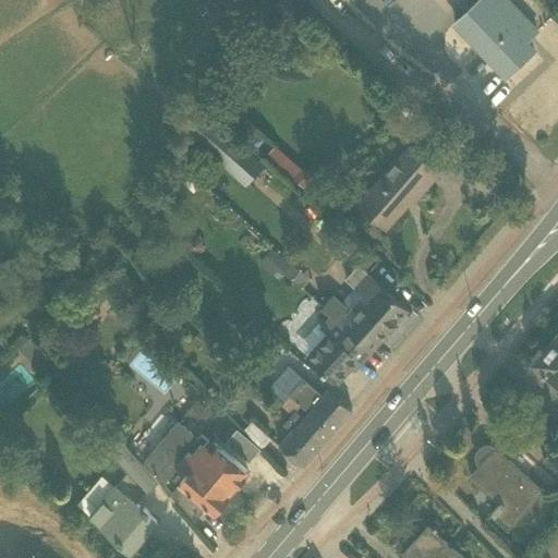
[(470,37),(506,76),(534,50),(526,41),(537,31),(508,0),(478,0),(469,9),(483,24),(470,37)]
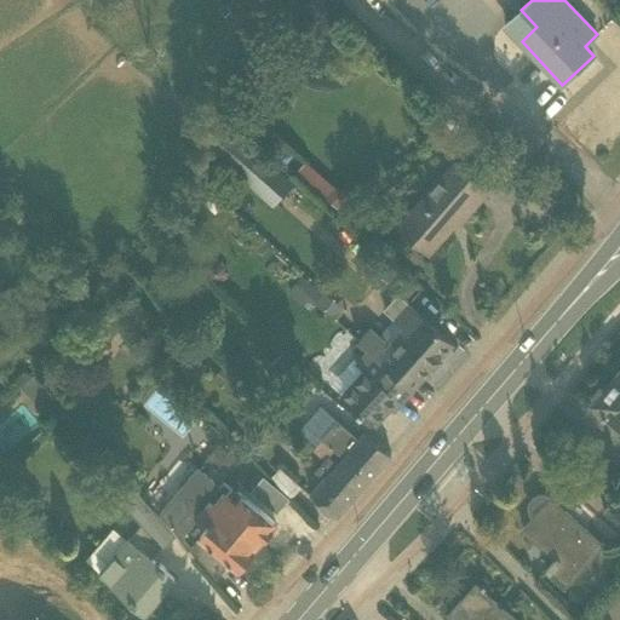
[(251,115),(241,126),(286,164),(294,153),(251,115)]
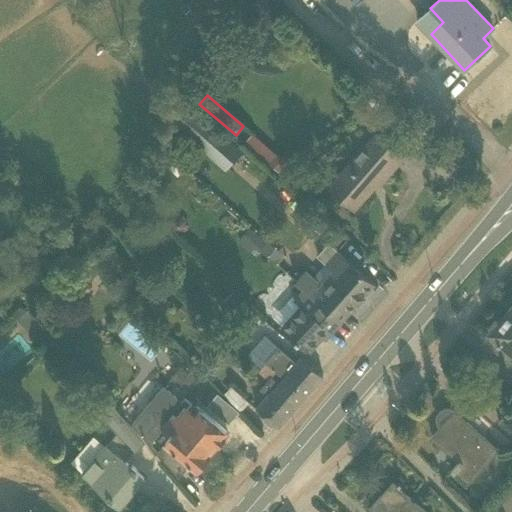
[(187,109),(173,125),(228,171),(241,155),(187,109)]
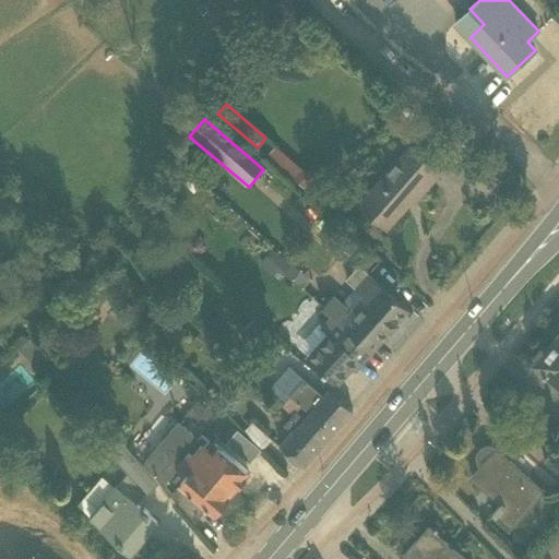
[(304,166),(302,167),(276,145),(269,154),(295,176),(307,186),(316,176),(304,166)]
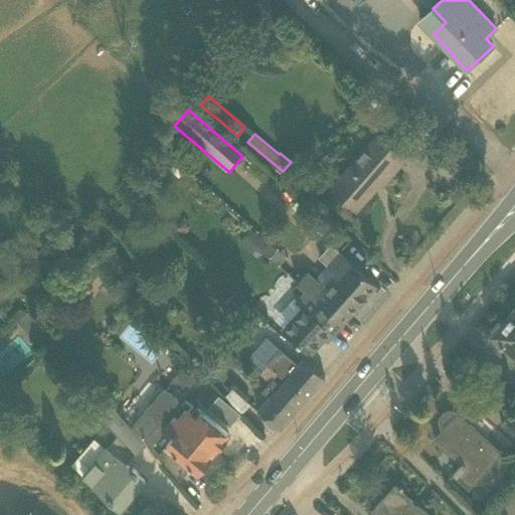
[(381,185),(406,157),(378,134),(332,187),(356,209),(379,183),(381,185)]
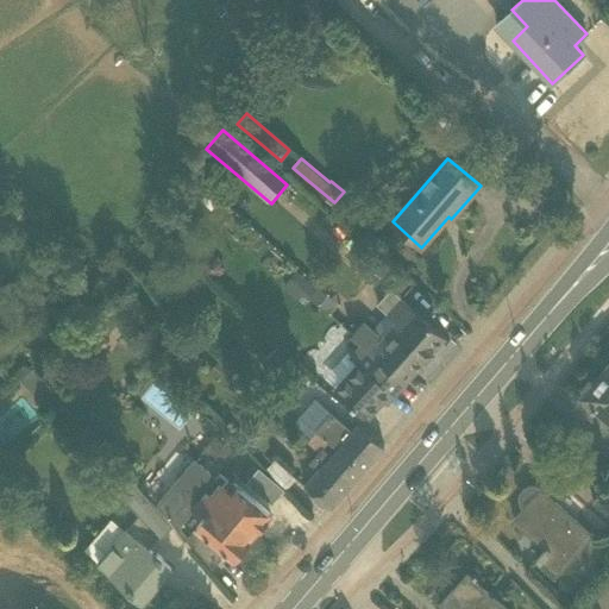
[(305,303),(318,288),(296,270),(283,286),(305,303)]
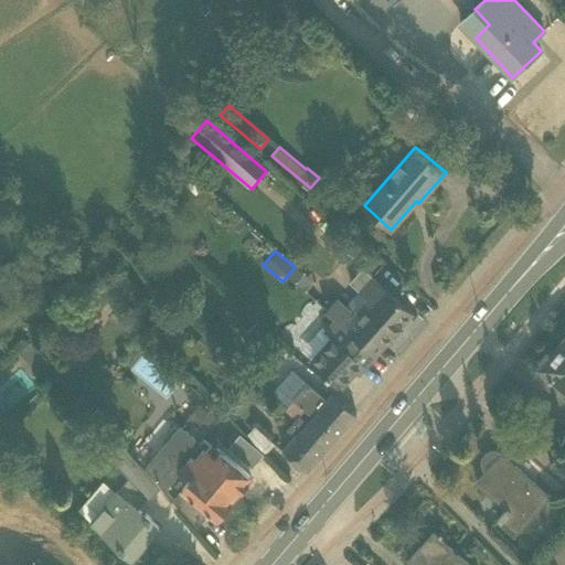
[(385,288),(371,276),(363,268),(350,283),(359,290),(372,302),(366,309),(394,333),(413,311),(386,287),(385,288)]
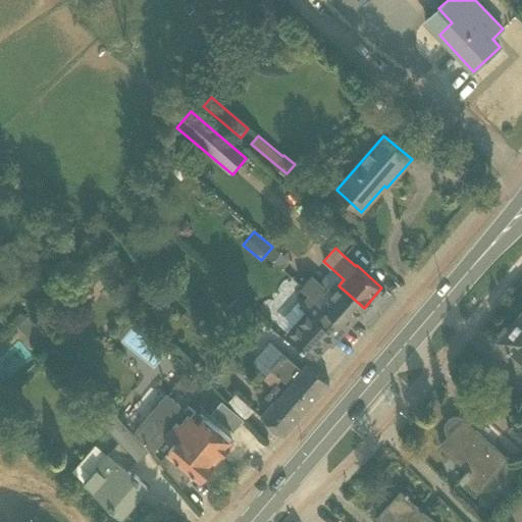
[(347,327),(364,308),(338,285),(330,295),(310,276),(301,286),(311,296),(347,327)]
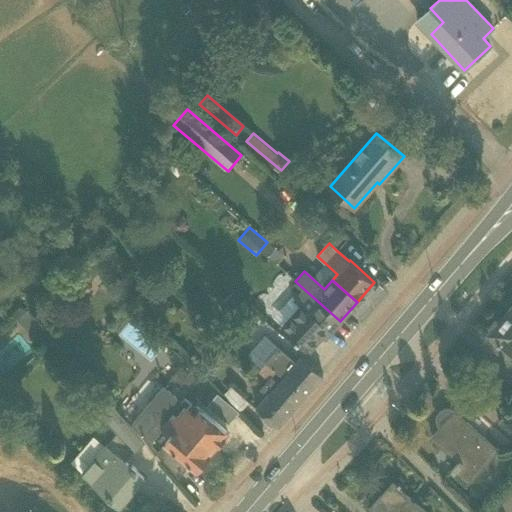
[(283,327),(309,350),(328,328),(331,331),(340,321),(305,290),(297,300),(303,305),(283,327)]
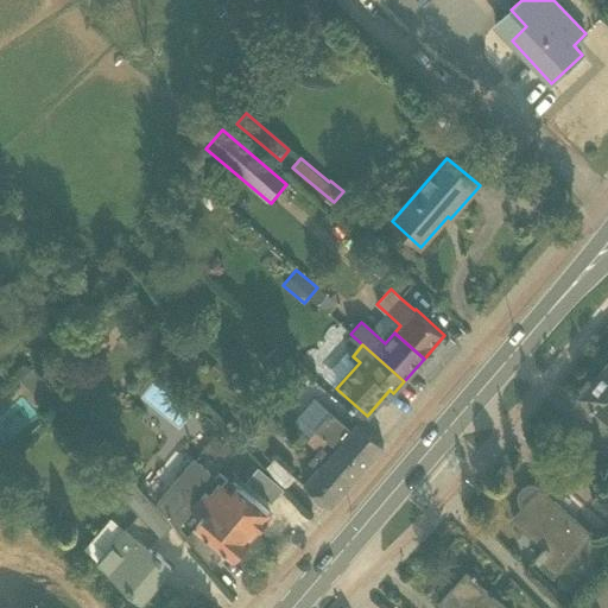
[(266,358),(290,379),(301,367),(277,346),(266,358)]
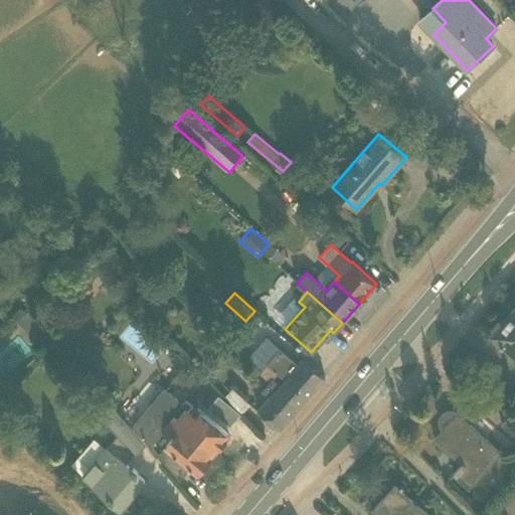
[(514,306),(503,320),(499,319),(494,325),(495,329),(492,332),(514,352),(514,306)]
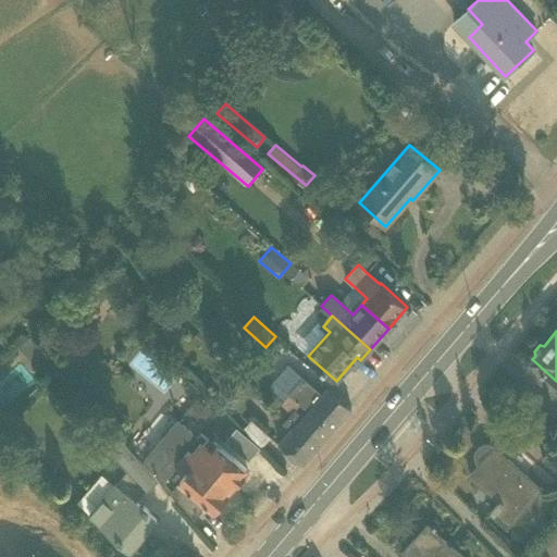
[(37,362),(47,354),(32,336),(20,347),(35,364),(37,362)]
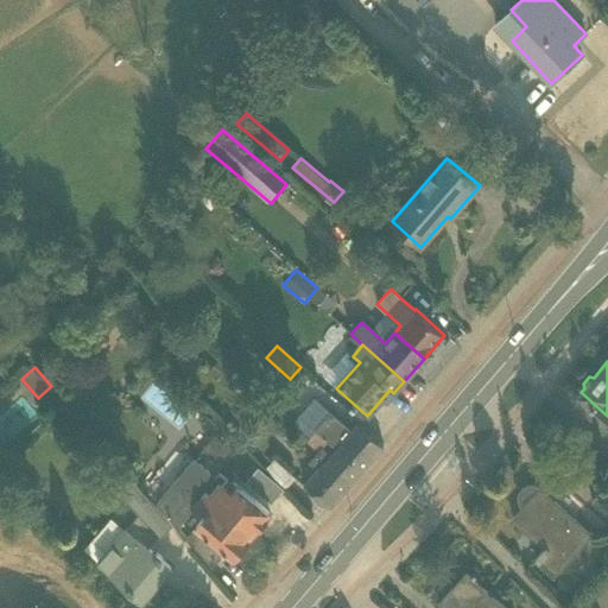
[(58,392),(63,387),(54,375),(49,380),(58,392)]
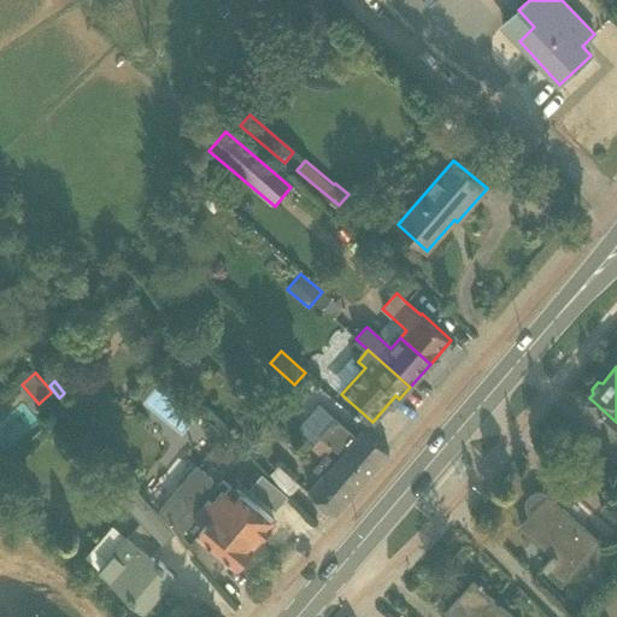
[(368,476),(389,451),(364,429),(358,436),(336,417),(319,435),(321,436),(333,447),(341,454),(368,476)]
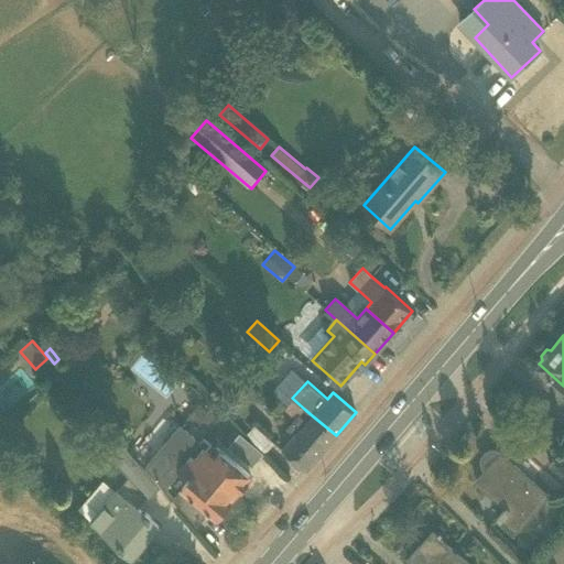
[(198,403),(207,392),(197,384),(190,396),(198,403)]
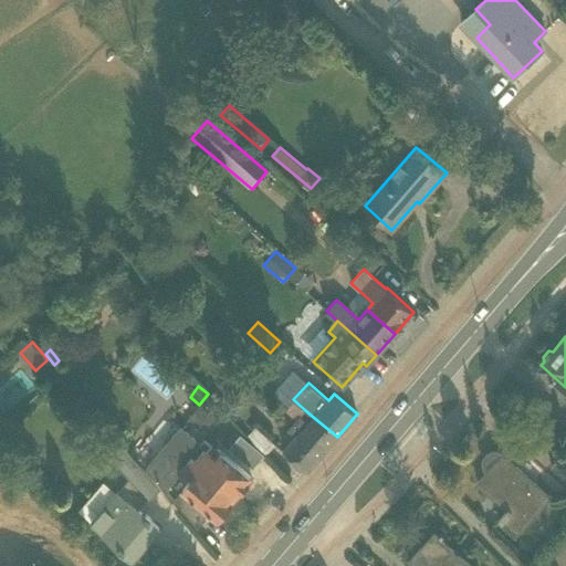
[(313,417),(308,422),(301,416),(305,410),(294,400),(286,409),(286,411),(296,420),(289,429),(296,437),(284,451),(307,471),(337,437),(313,417)]
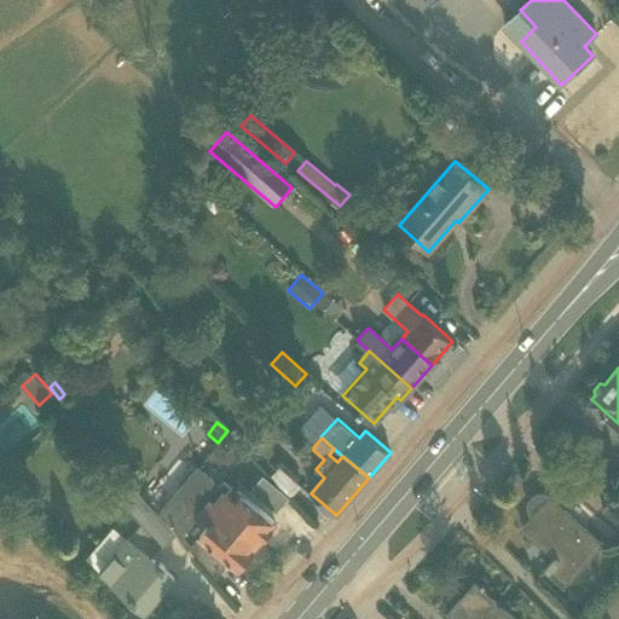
[(291,496),(301,485),(281,466),(270,478),(291,496)]
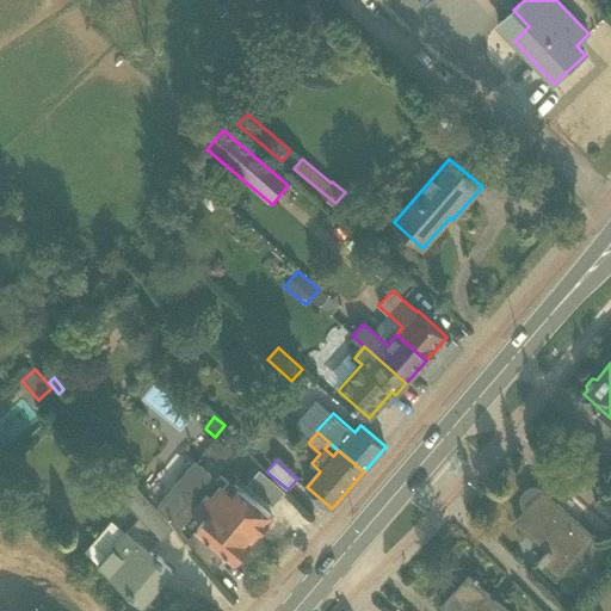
[(255,534),(271,514),(235,485),(234,486),(227,480),(220,475),(216,480),(203,468),(193,480),(208,492),(207,492),(255,534)]
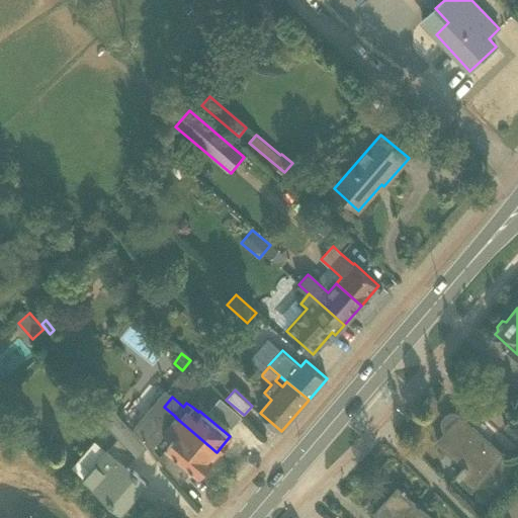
[(160,457),(181,482),(192,468),(198,473),(217,452),(175,417),(176,417),(164,407),(158,402),(157,401),(135,428),(152,447),(168,429),(177,437),(160,457)]
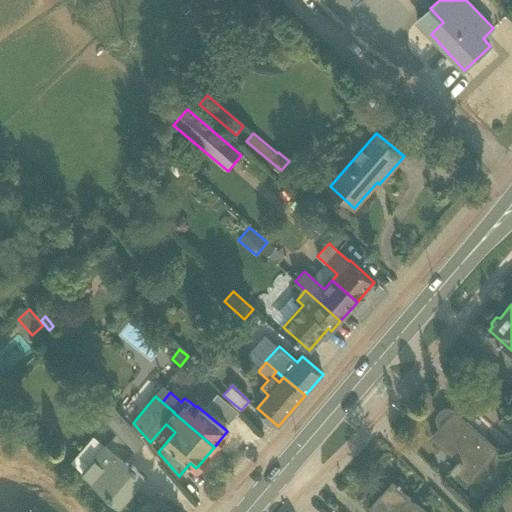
[(71,461),(83,471),(109,493),(108,494),(112,498),(113,497),(121,504),(144,477),(136,470),(137,469),(133,465),(132,466),(125,460),(134,450),(144,441),(112,404),(101,414),(117,433),(108,444),(107,443),(105,445),(94,435),(71,461)]
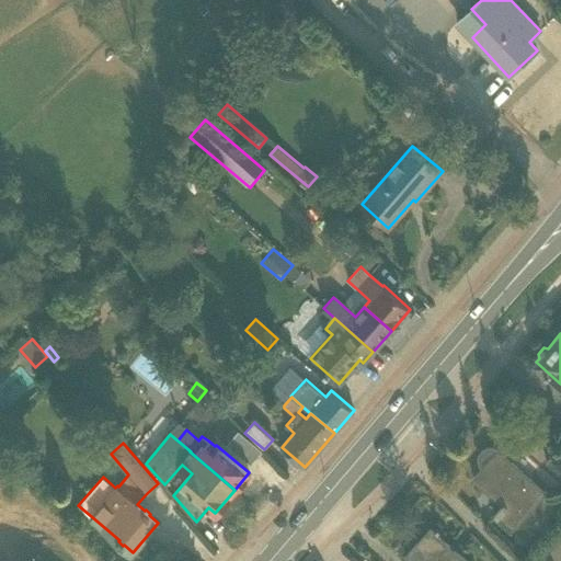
[(546,492),(499,450),(473,478),(503,505),(495,514),(499,516),(500,515),(514,527),(546,492)]
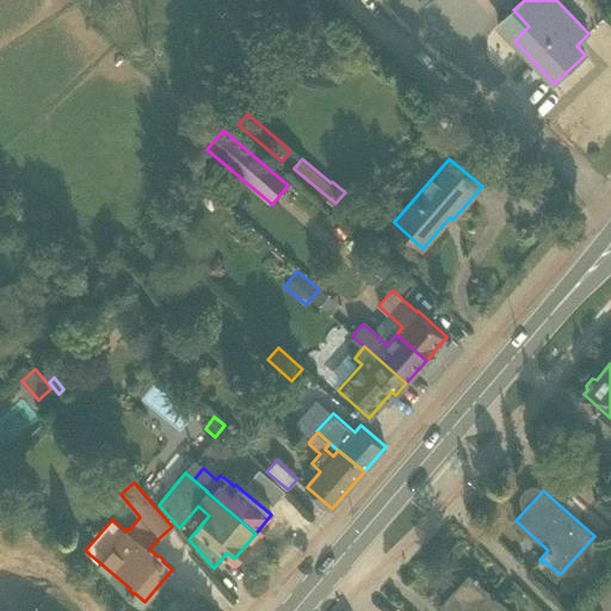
[(610,516),(610,494),(606,491),(596,504),(610,516)]
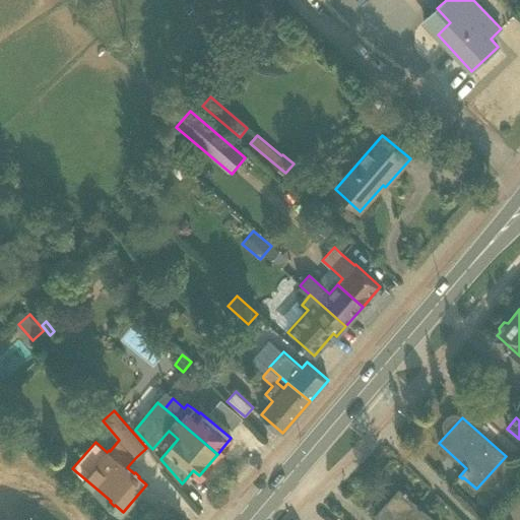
[(381,519),(434,519),(399,489),(376,515),(381,519)]
